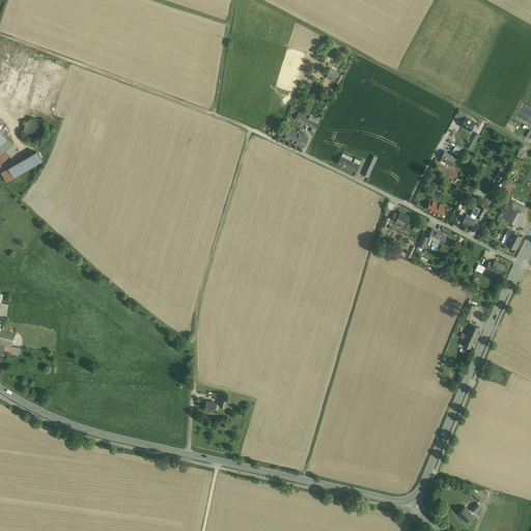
[(339,74),(330,70),(326,77),(335,81),(339,74)]
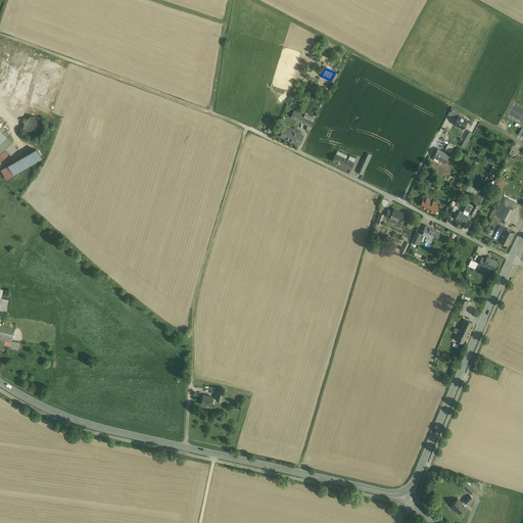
[(460,112),(452,108),(447,114),(450,116),(454,110),(457,112),(460,114),(460,112)]
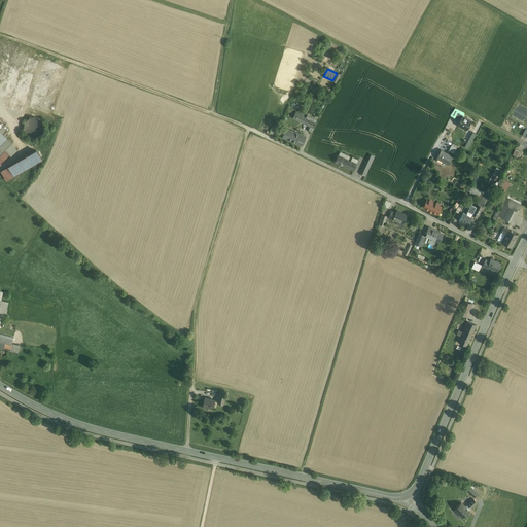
[(462,116),(461,117),(457,125),(461,127),(462,126),(466,129),(466,130),(470,121),(462,116)]
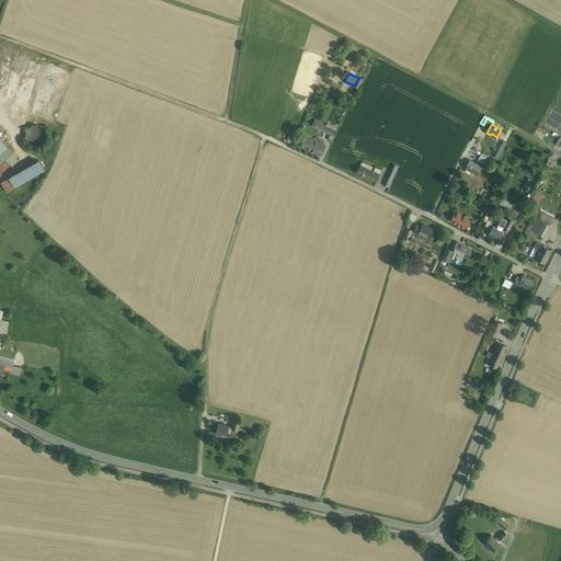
[(31,127),(27,130),(26,134),(27,138),(29,141),(32,144),(35,145),(39,145),(43,142),(45,140),(46,136),(46,133),(44,129),(42,126),(37,125),(34,126),(31,127)]
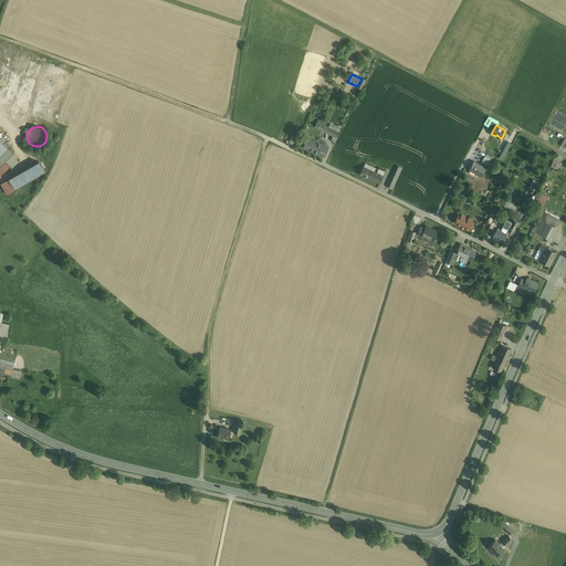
[(338,133),(328,127),(325,132),(333,136),(336,137),(338,133)]
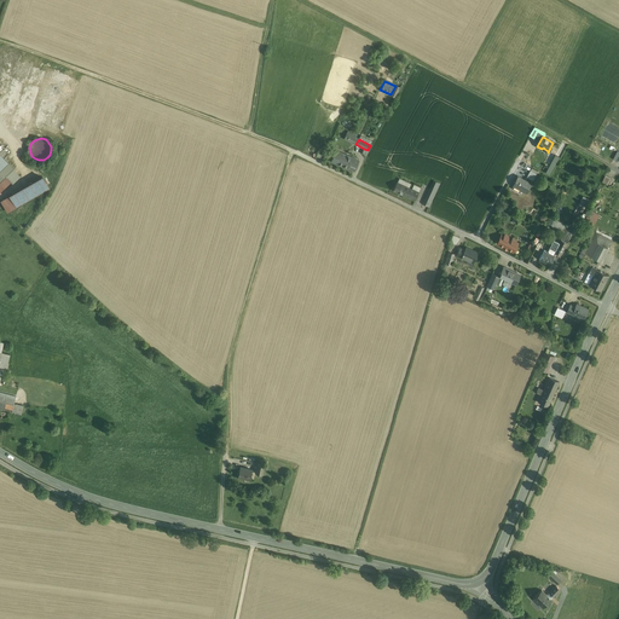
[(359,161),(336,150),(331,161),(354,171),(359,161)]
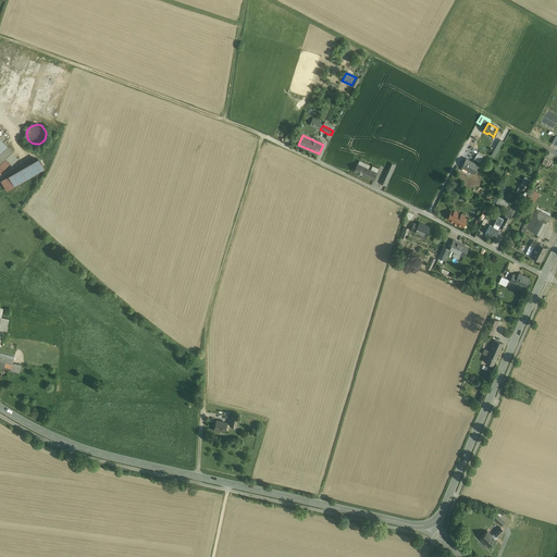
[(499,139),(491,156),(495,158),(503,141),(499,139)]
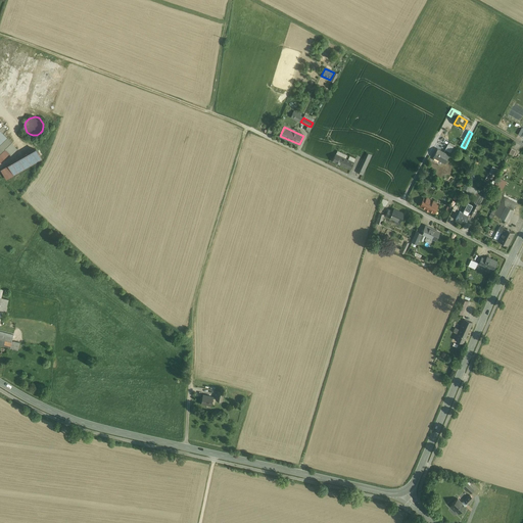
[(454,147),(448,144),(445,150),(450,152),(454,147)]
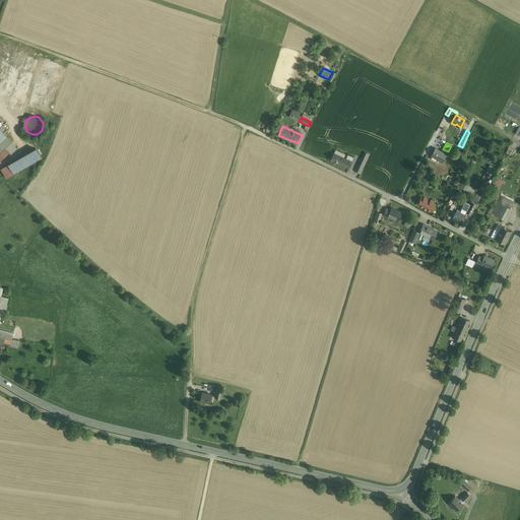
[(446,154),(435,148),(431,155),(442,161),(446,154)]
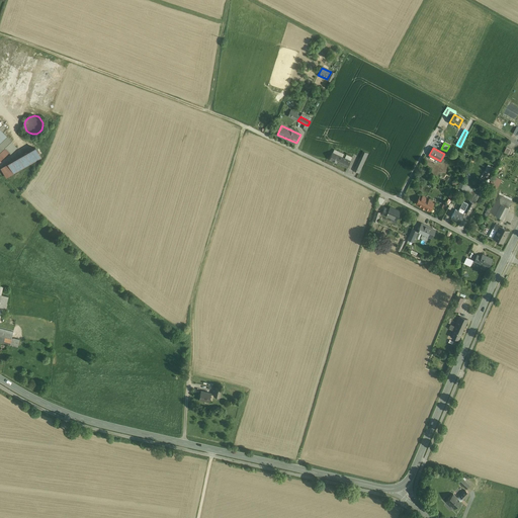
[(36,150),(9,164),(13,171),(39,157),(36,150)]
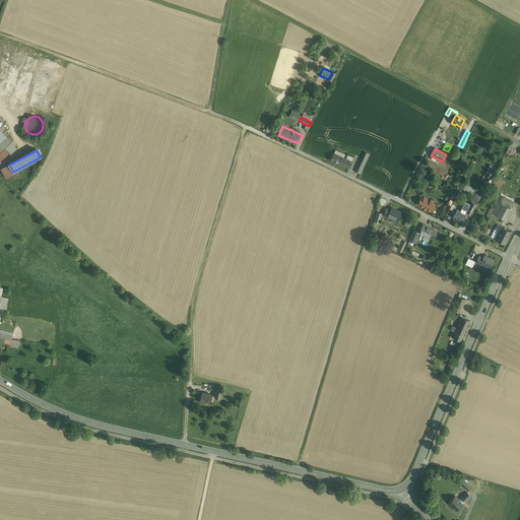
[(334,153),(333,153),(330,160),(348,169),(351,160),(343,157),(334,153)]
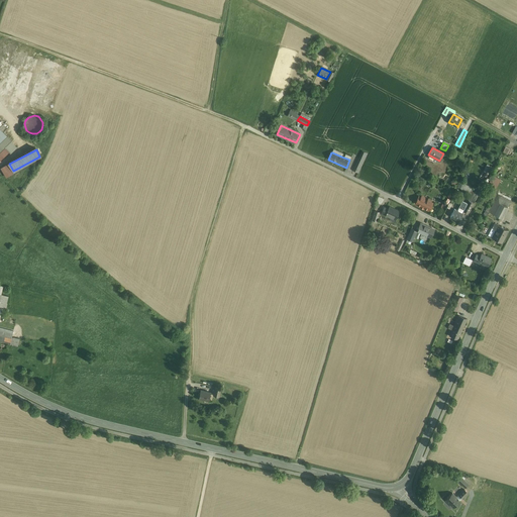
[(359,158),(353,171),(358,174),(365,160),(359,158)]
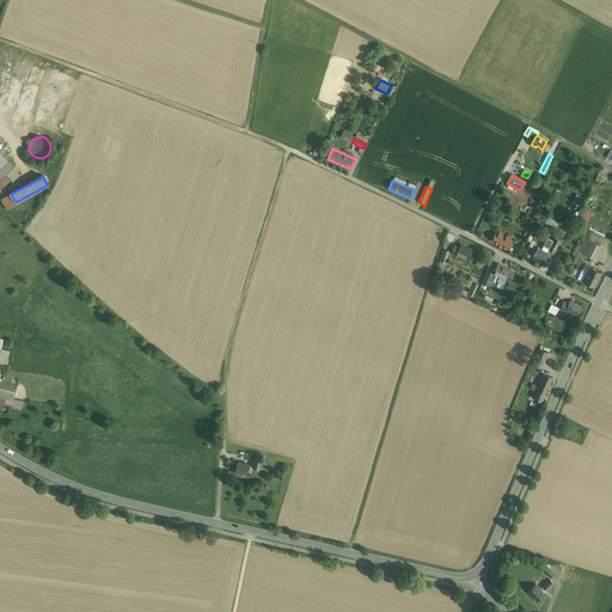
[(585,199),(576,195),(573,201),(581,206),(585,199)]
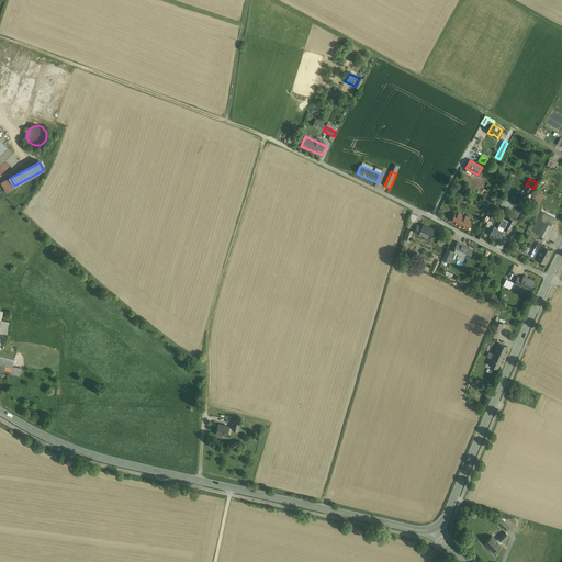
[(541,203),(544,194),(540,192),(536,200),(541,203)]
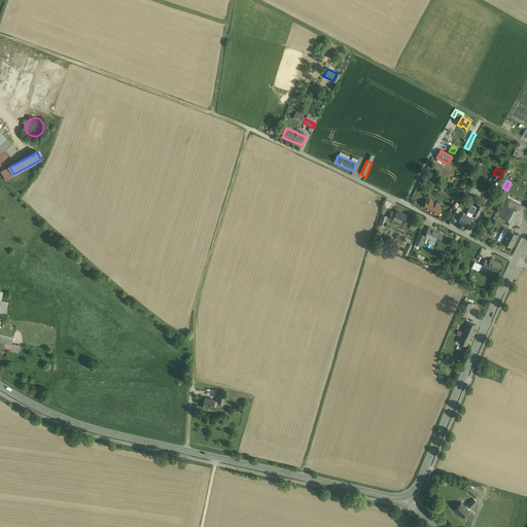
[(483,192),(471,187),(469,191),(481,198),(483,192)]
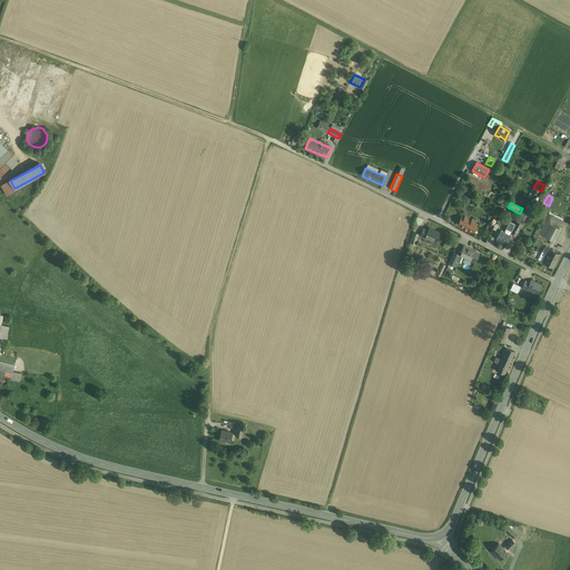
[(520,214),(517,220),(522,224),(524,219),(524,220),(529,210),(523,207),(522,208),(520,214)]
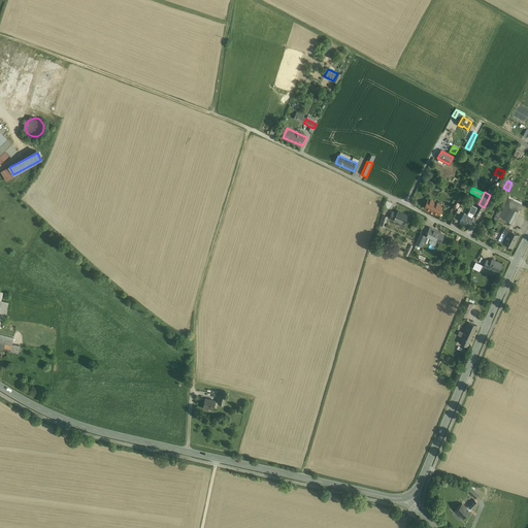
[(521,203),(507,196),(503,204),(505,204),(518,210),(521,203)]
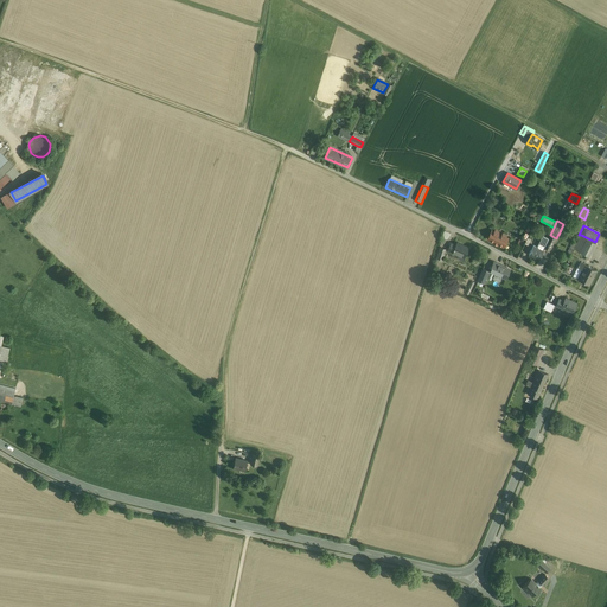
[(443,229),(440,235),(447,240),(451,232),(443,229)]
